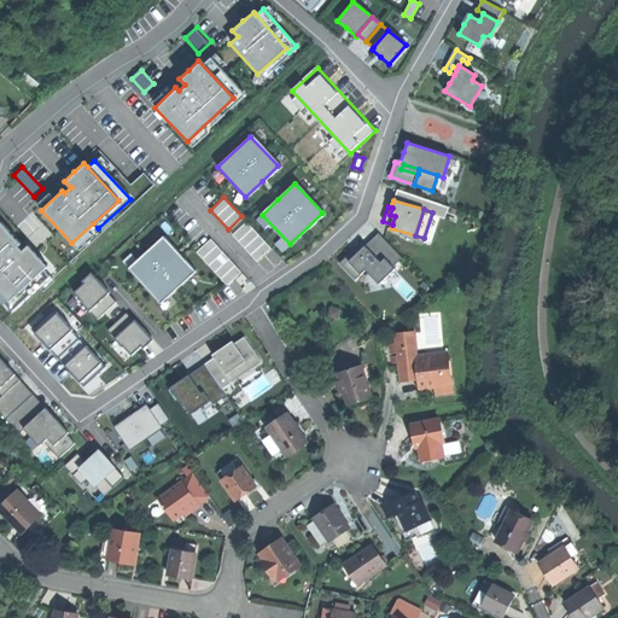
[(246,221),(232,235),(257,262),(272,249),(246,221)]
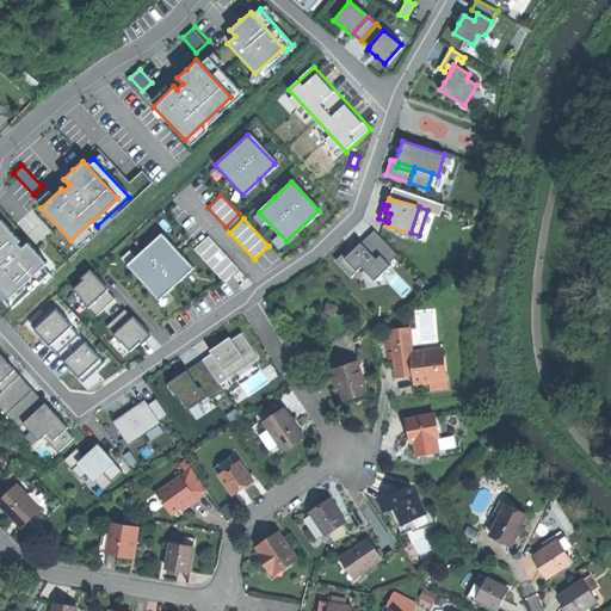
[(0,287),(8,296),(44,264),(25,244),(19,248),(14,242),(17,241),(0,222),(0,287)]
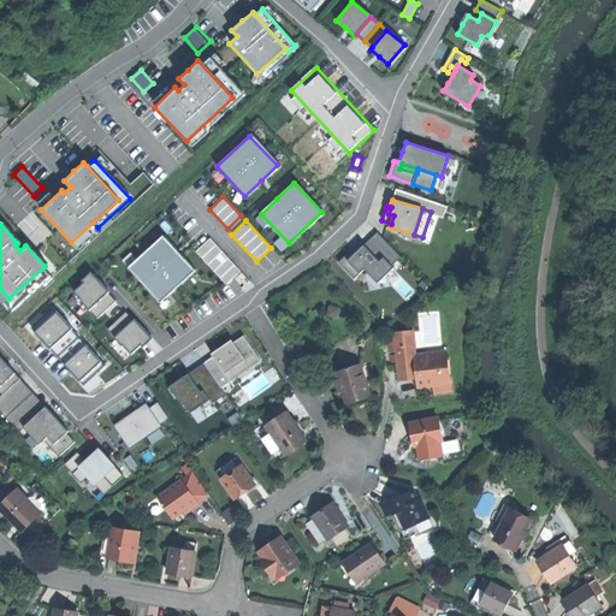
[(378,231),(363,246),(379,261),(383,258),(392,267),(403,258),(378,231)]
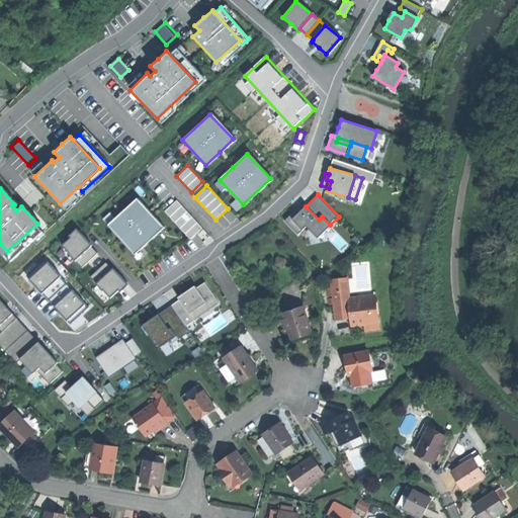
[(134,253),(162,228),(149,213),(136,199),(107,225),(134,253)]
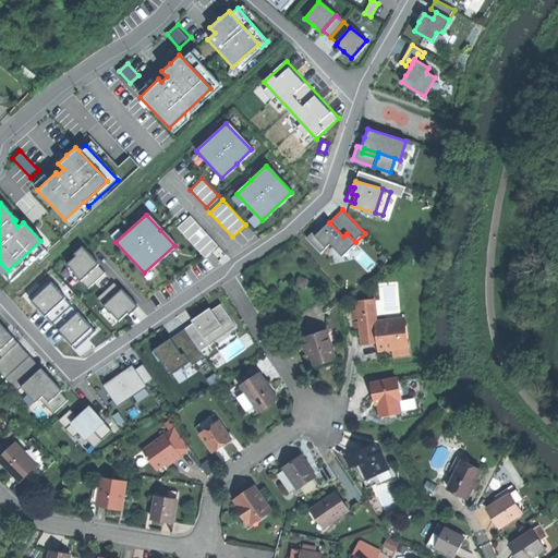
[(178,228),(205,257),(218,245),(191,216),(178,228)]
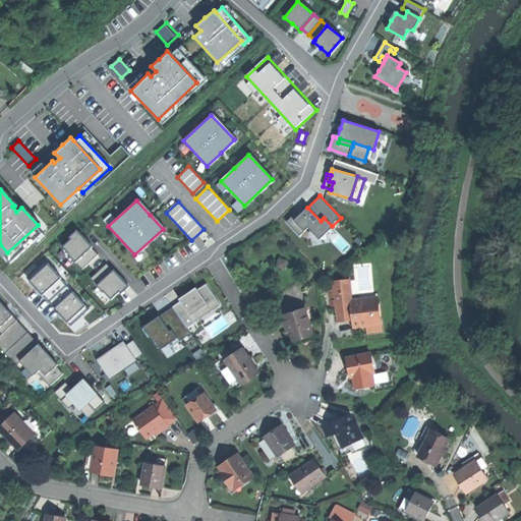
[(293,221),(307,208),(304,205),(295,213),(286,222),(299,235),(303,231),(293,221)]
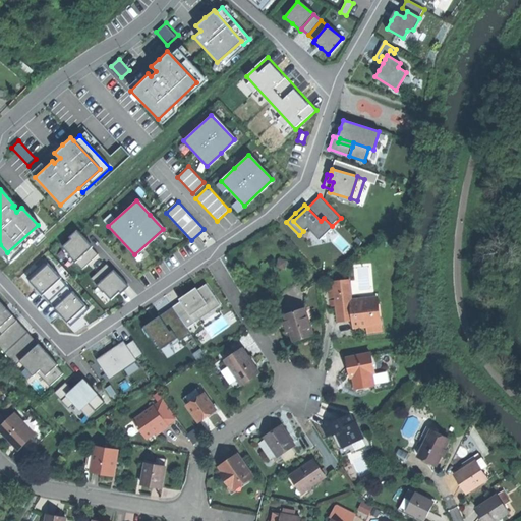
[(307,208),(293,221),(303,231),(307,227),(319,238),(332,226),(324,218),(321,221),(307,208)]
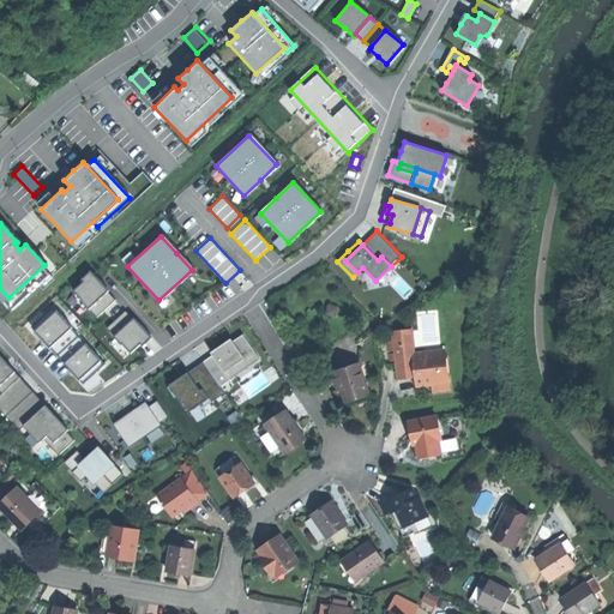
[(82,300),(88,307),(107,290),(98,282),(91,272),(83,280),(85,282),(74,290),(83,300),(82,300)]
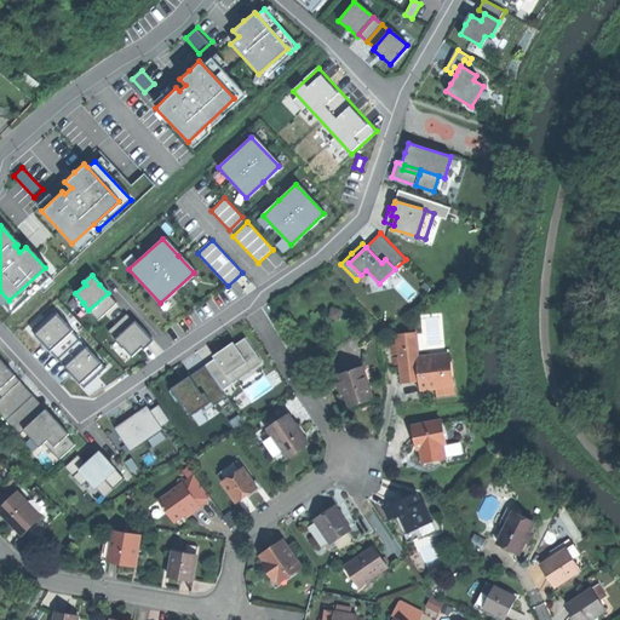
[(108,293),(89,310),(97,320),(116,303),(108,293)]
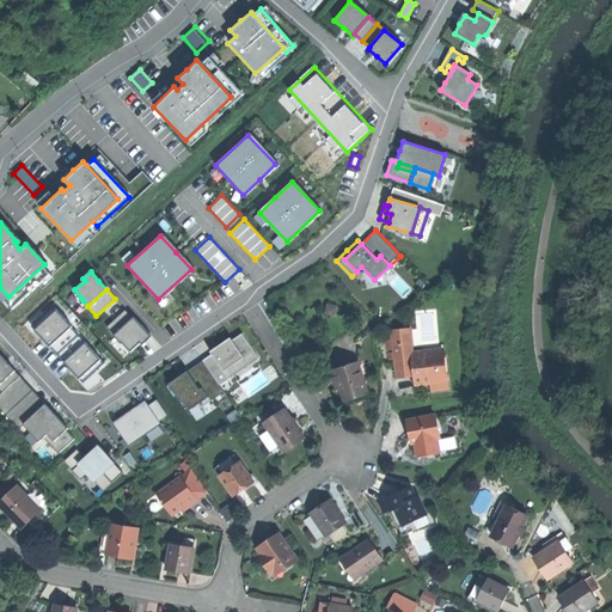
[(34,330),(54,311),(51,308),(31,326),(34,330)]
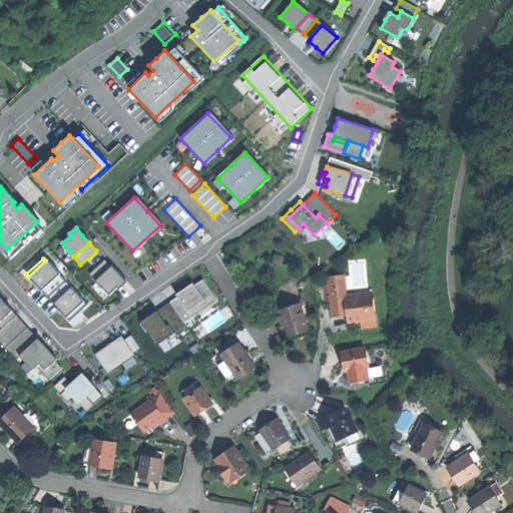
[(35,283),(41,290),(58,274),(45,261),(28,277),(35,283)]
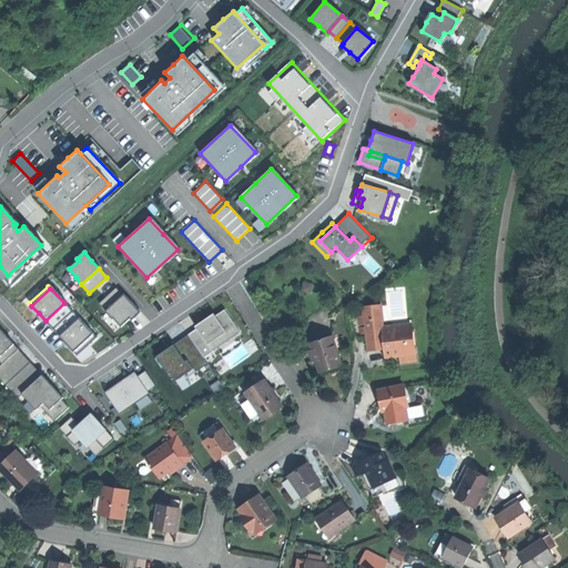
[(105,311),(122,295),(115,288),(99,304),(105,311)]
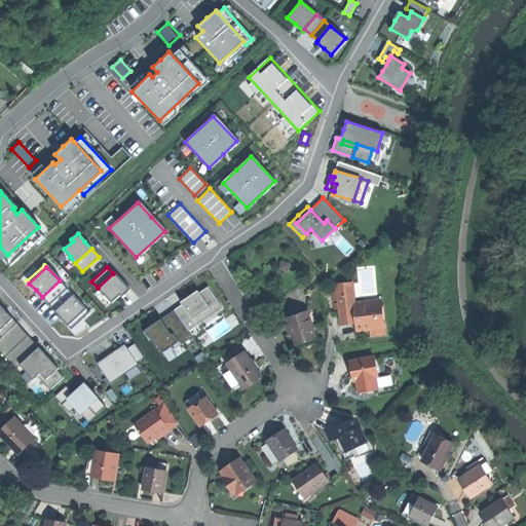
[(113,273),(98,288),(104,294),(105,293),(112,300),(119,293),(121,295),(127,289),(120,282),(113,273)]
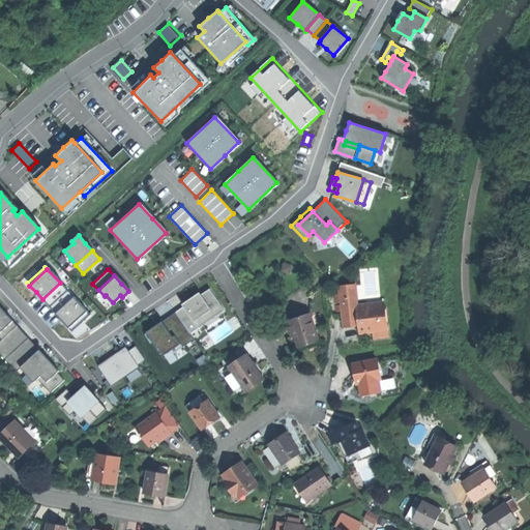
[(342,298),(358,296),(356,284),(340,286),(341,290),(342,298)]
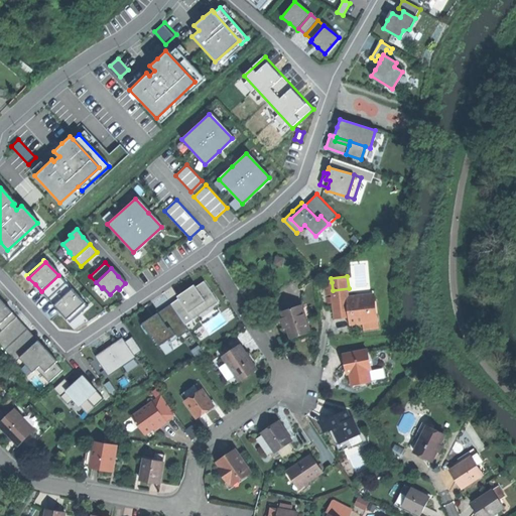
[(220,304),(204,280),(195,286),(195,287),(205,301),(187,312),(178,298),(171,303),(185,325),(195,318),(196,320),(220,304)]
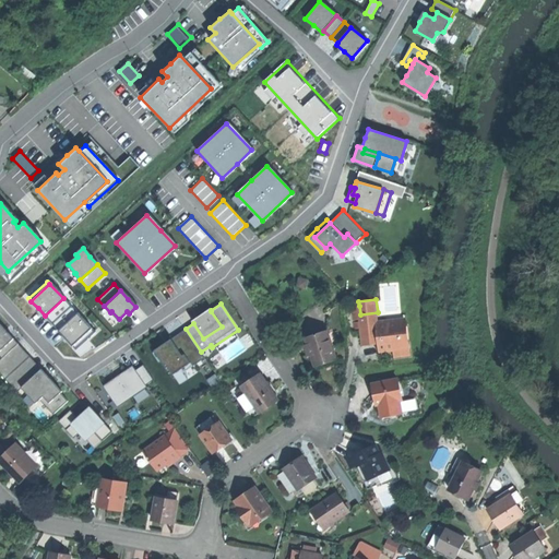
[(51,323),(58,331),(76,314),(70,307),(51,323)]
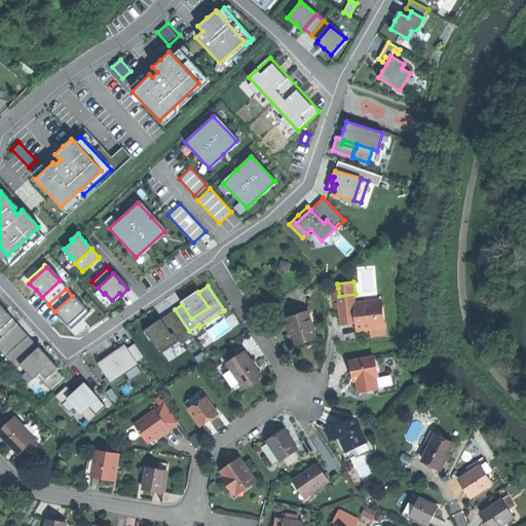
[(182,304),(191,318),(209,307),(198,293),(198,292),(196,290),(188,296),(180,301),(182,304)]
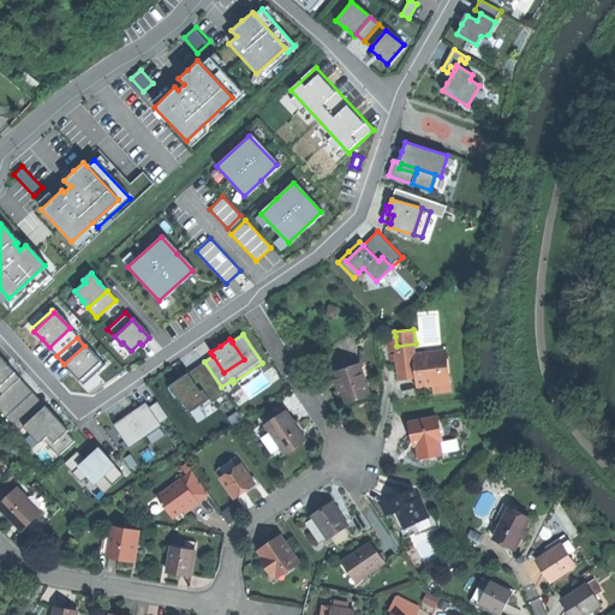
[(417,353),(416,344),(396,346),(396,348),(398,360),(400,380),(410,378),(417,377),(418,386),(427,384),(427,381),(434,380),(435,390),(452,388),(448,357),(429,359),(428,352),(417,353)]
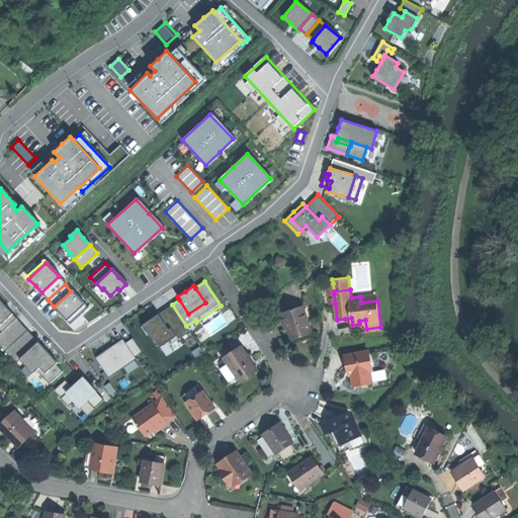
[(71,291),(54,307),(60,313),(66,319),(82,304),(71,291)]
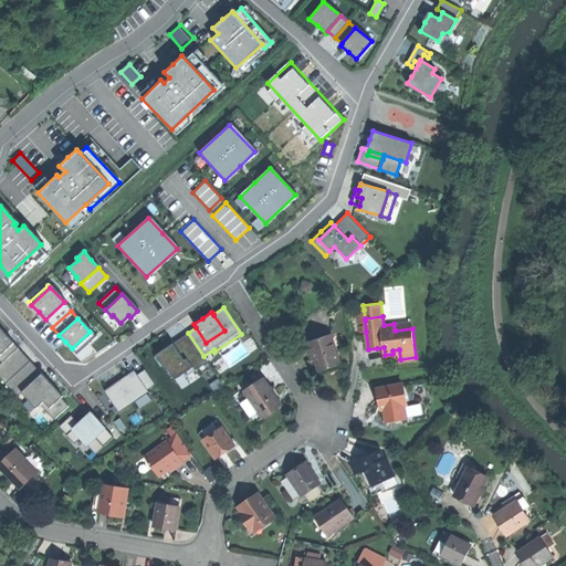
[(6,335),(0,328),(0,354),(12,343),(6,335)]
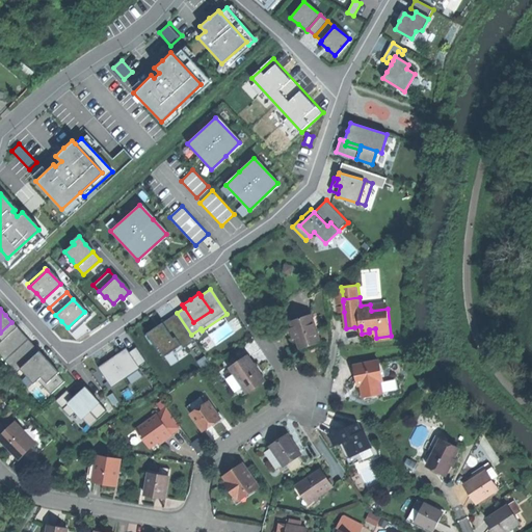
[(84,312),(68,327),(71,331),(88,316),(84,312)]
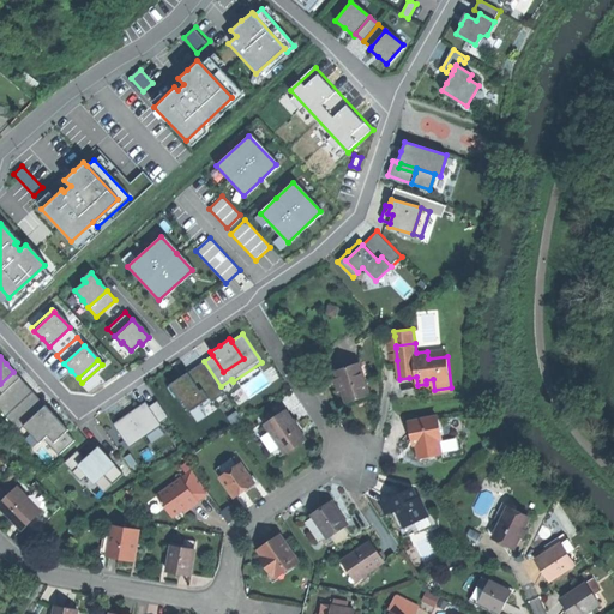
[(202,389),(209,397),(211,402),(224,392),(202,362),(187,373),(200,390),(202,389)]
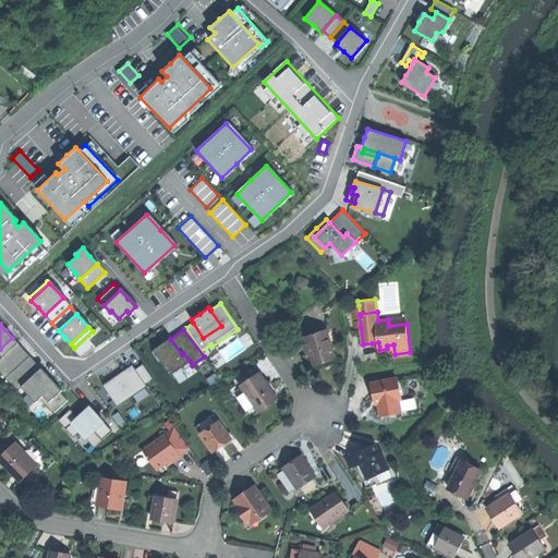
[(328,331),(306,338),(308,343),(307,344),(310,354),(312,354),(315,364),(326,361),(336,358),(328,331)]
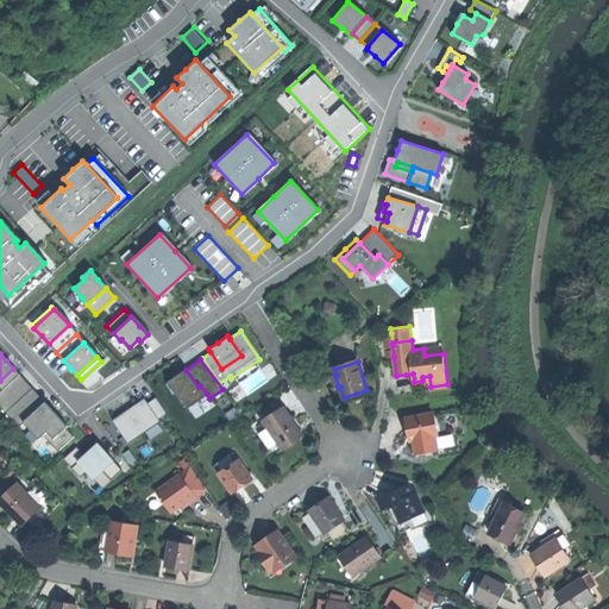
[(13,369),(0,381),(0,388),(1,389),(18,375),(13,369)]
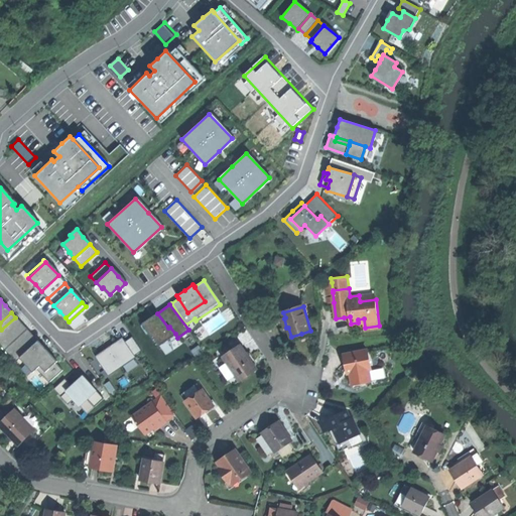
[(149,318),(142,325),(152,339),(154,338),(159,345),(175,334),(169,327),(168,328),(157,313),(149,318)]
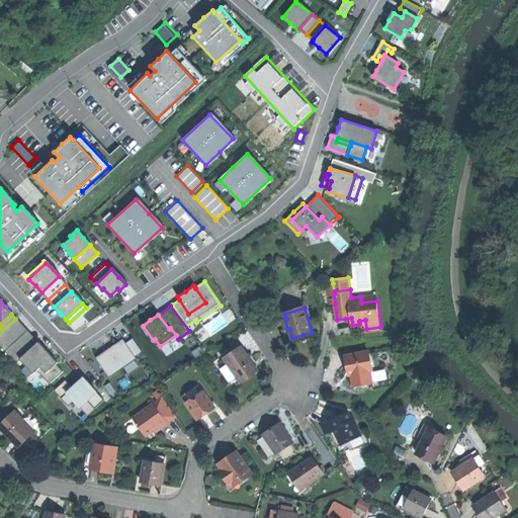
[(26,331),(15,319),(1,331),(0,332),(0,345),(4,350),(26,331)]
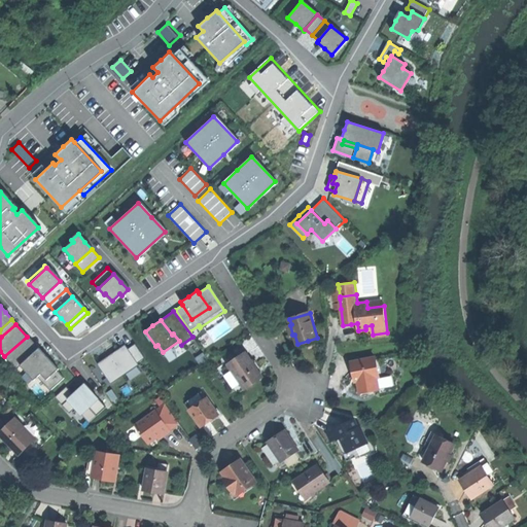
[(27,337),(4,356),(14,369),(19,364),(37,348),(27,337)]
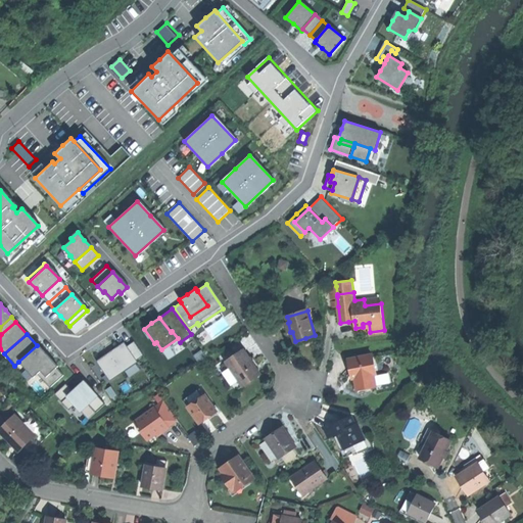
[(126,346),(135,360),(142,354),(133,341),(126,346)]
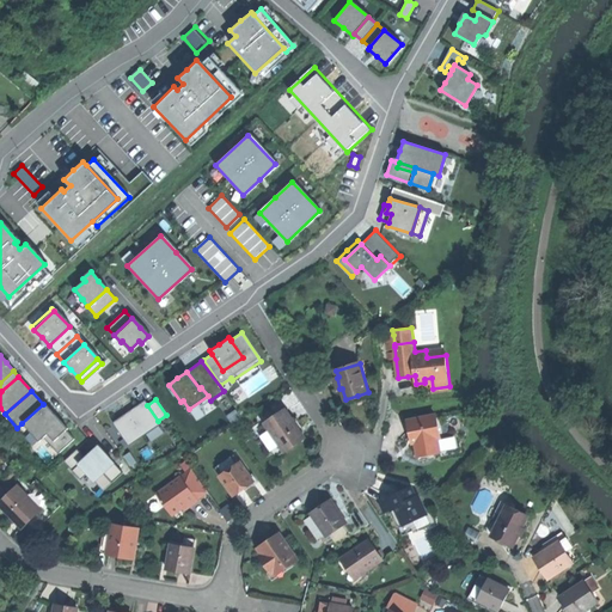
[(129,411),(114,422),(128,445),(160,423),(158,421),(147,405),(145,401),(129,411)]
